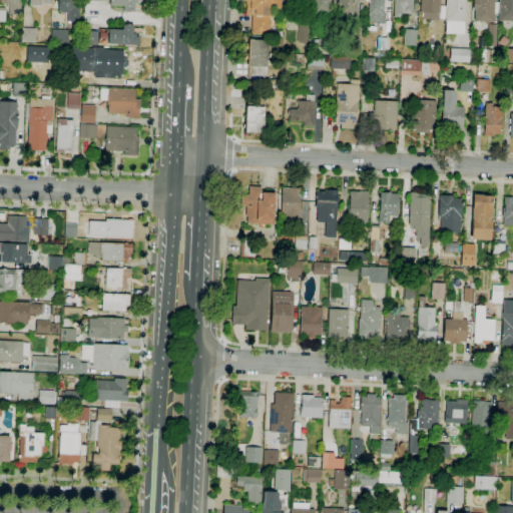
[(20,0),(20,14),(9,14),(9,5),(4,5),(4,0),(20,0)]
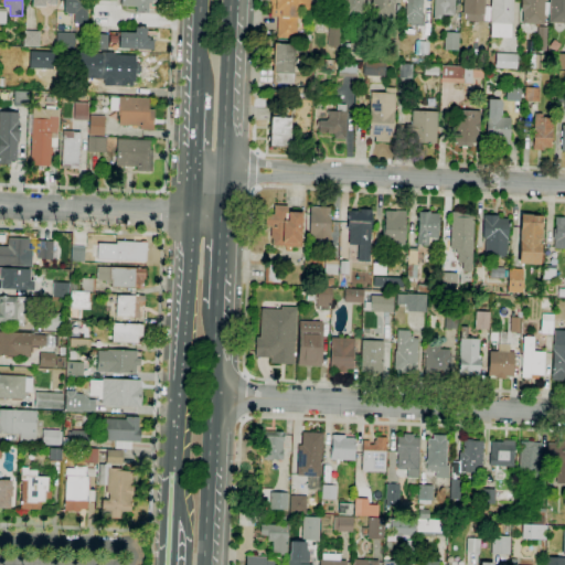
[(87,0),(87,13),(87,24),(73,24),(74,14),(67,13),(67,12),(63,12),(63,0),(87,0)]
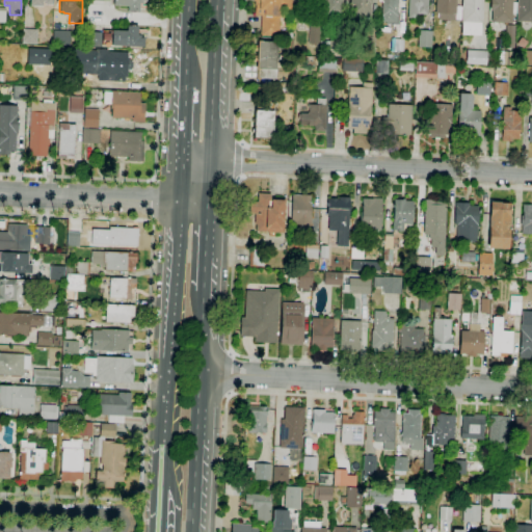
[(138,12),(128,12),(128,6),(113,5),(113,0),(147,0),(147,1),(139,1),(138,12)]
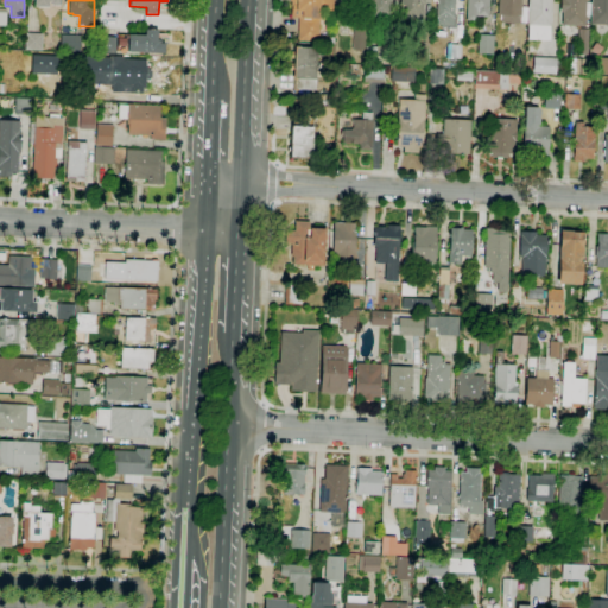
[(318,42),(297,40),(298,18),(292,18),(292,6),(291,6),(291,0),(333,0),(333,12),(318,12),(318,17),(320,17),(318,42)]
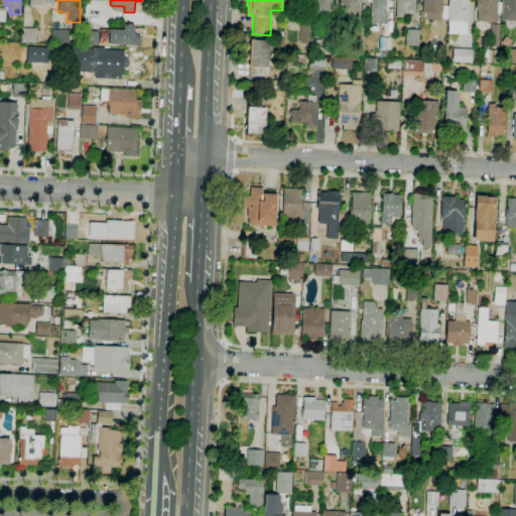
[(332,0),(332,19),(326,19),(327,17),(321,17),(321,14),(312,14),(312,0),(332,0)]
